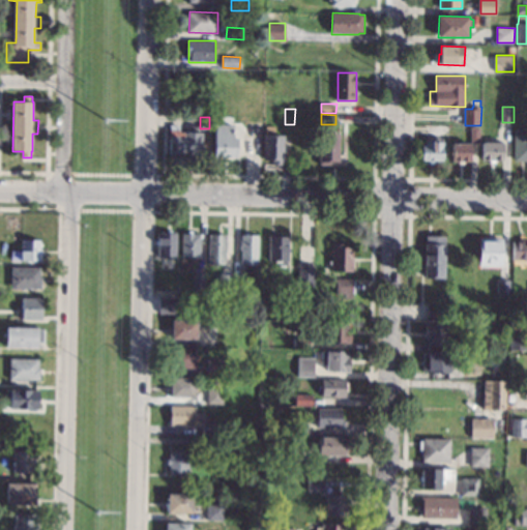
[(234,138),(245,138),(245,136),(263,137),(262,151),(238,151),(238,156),(216,156),(217,124),(234,124),(234,138)]
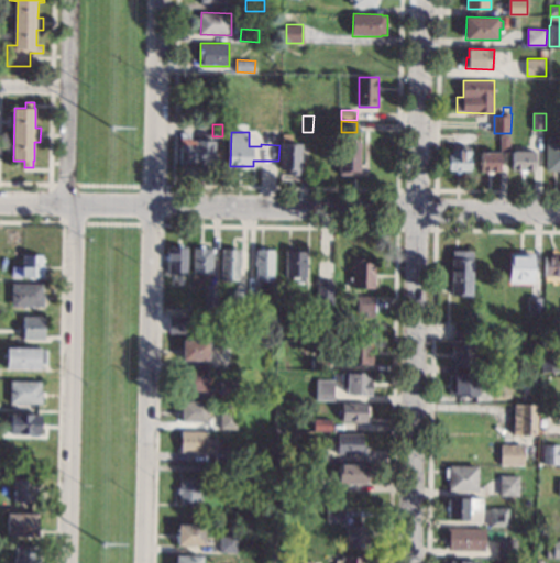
[(193,141),(217,141),(217,165),(182,165),(182,133),(191,133),(193,141)]
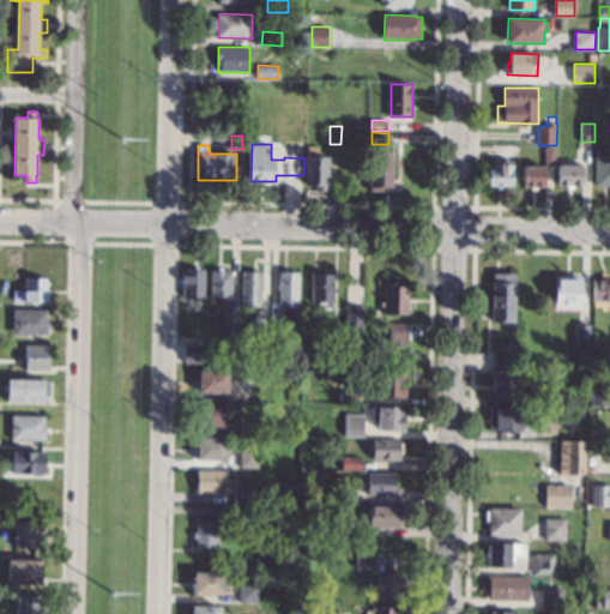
[(556,164),(547,164),(547,148),(556,148),(556,164)]
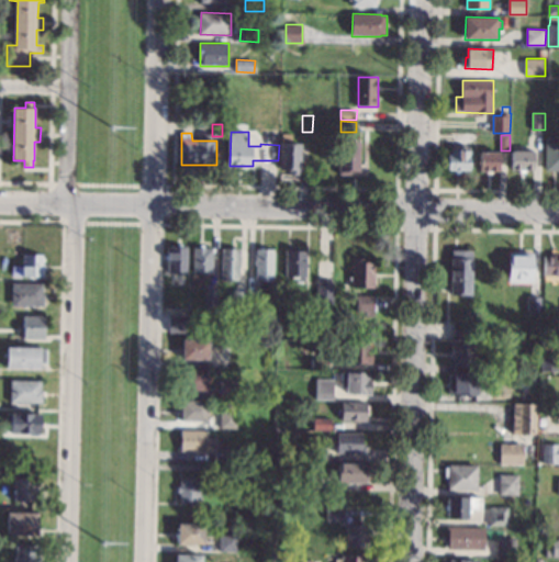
[(558,170),(546,170),(547,137),(558,137),(558,170)]
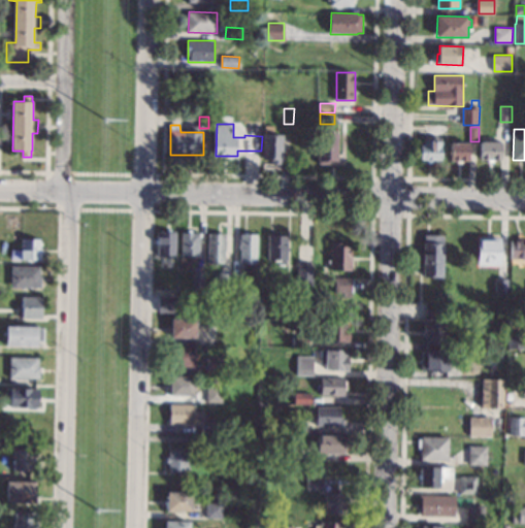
[(338,160),(330,160),(330,164),(320,164),(320,133),(338,133),(338,160)]
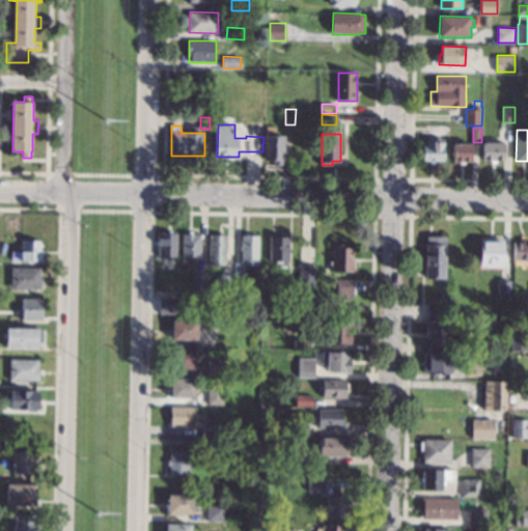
[(285,165),(275,165),(275,160),(266,160),(267,135),(285,136),(285,165)]
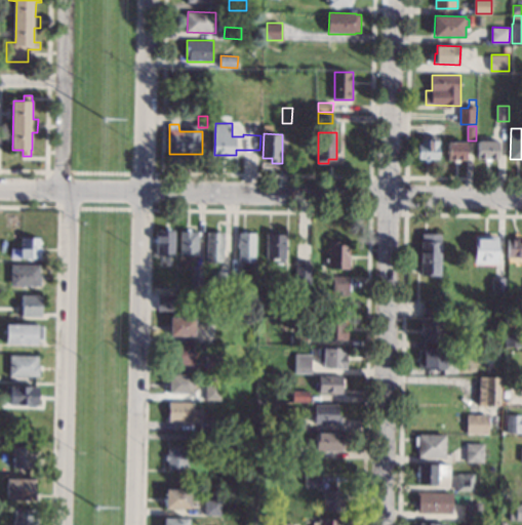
[(439,159),(431,159),(431,162),(426,162),(426,159),(418,159),(418,144),(422,144),(422,139),(440,139),(439,159)]
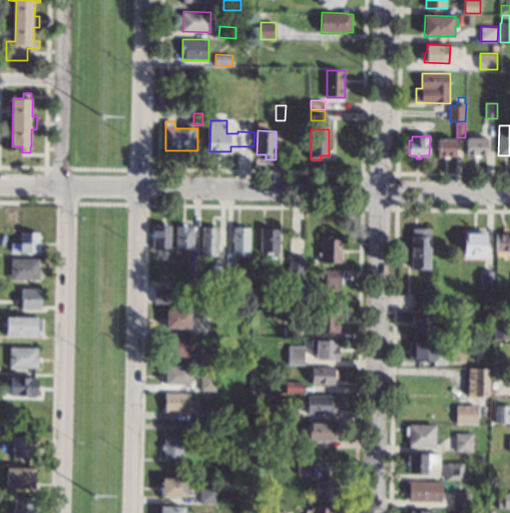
[(488,155),(468,155),(468,137),(477,137),(477,136),(488,136),(488,155)]
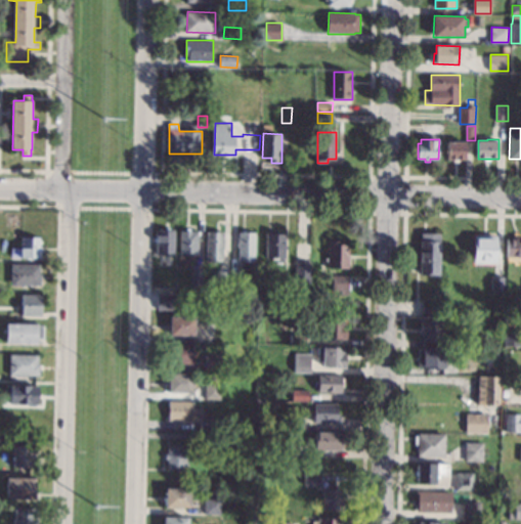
[(466,160),(448,160),(448,141),(466,141),(466,160)]
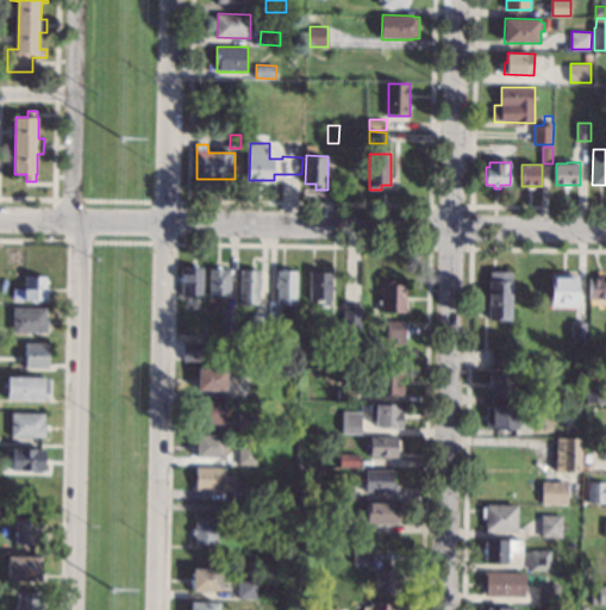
[(205,296),(182,296),(182,268),(205,268),(205,296)]
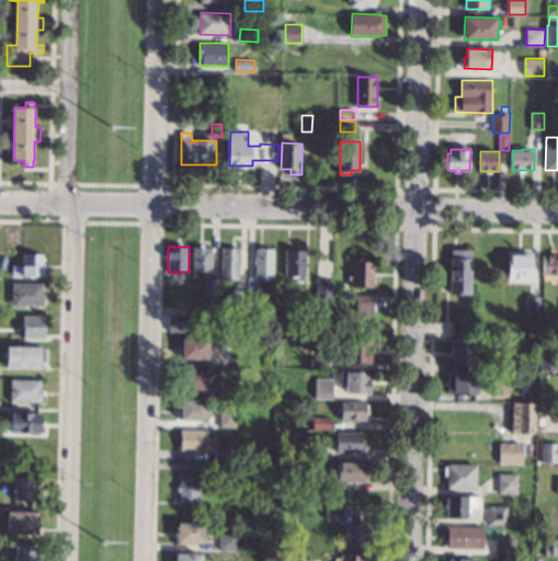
[(214,272),(194,272),(194,248),(214,248),(214,272)]
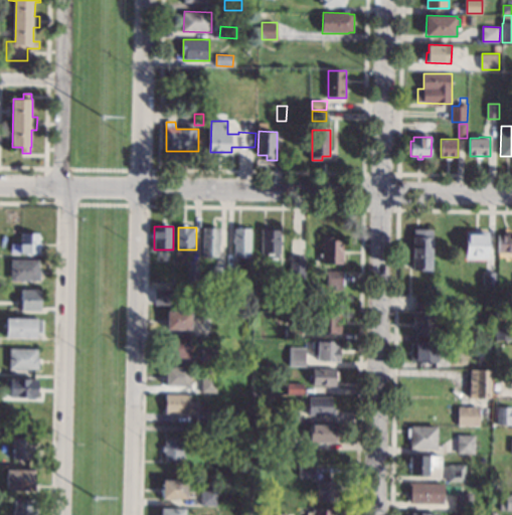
[(220,256),(204,256),(204,227),(220,228),(220,256)]
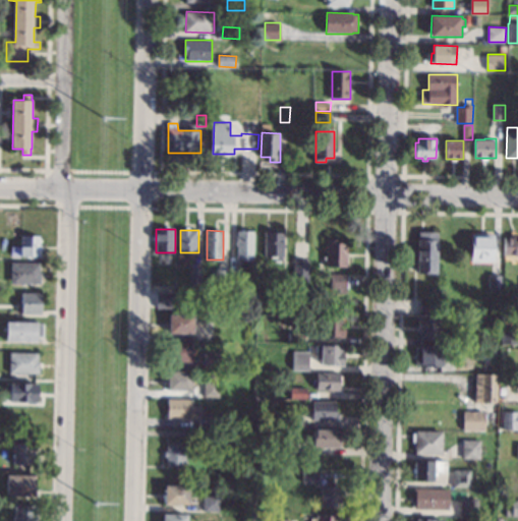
[(255,259),(239,259),(239,246),(237,246),(237,236),(239,236),(239,231),(255,231),(255,259)]
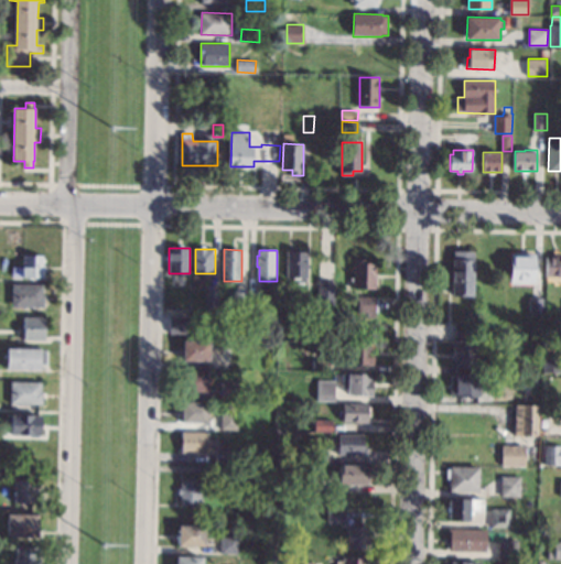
[(474,260),(475,260),(475,296),(453,296),(453,259),(454,259),(454,250),(475,251),(474,260)]
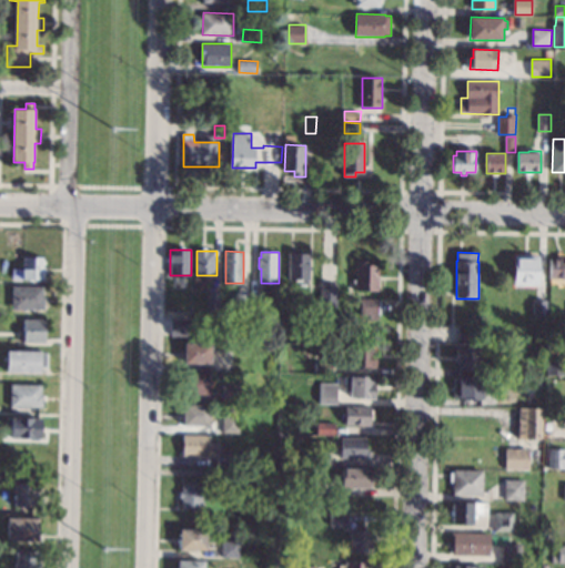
[(311,280),(310,280),(310,284),(300,284),(300,280),(290,280),(290,253),(311,253),(311,280)]
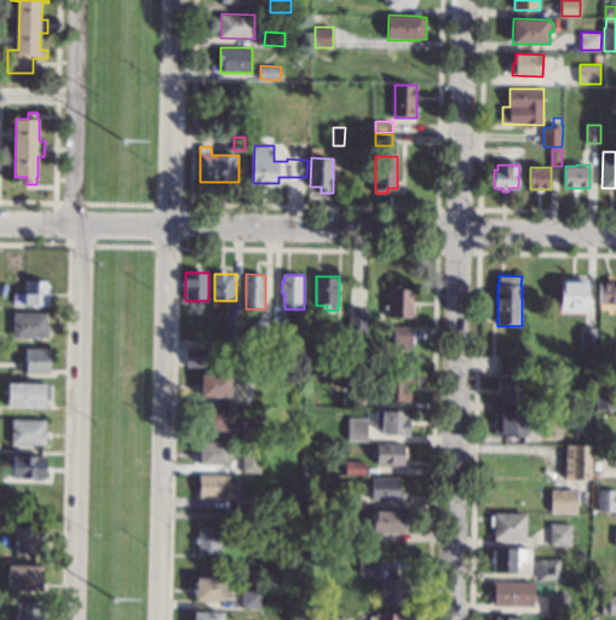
[(589,313),(562,313),(562,279),(589,279),(589,313)]
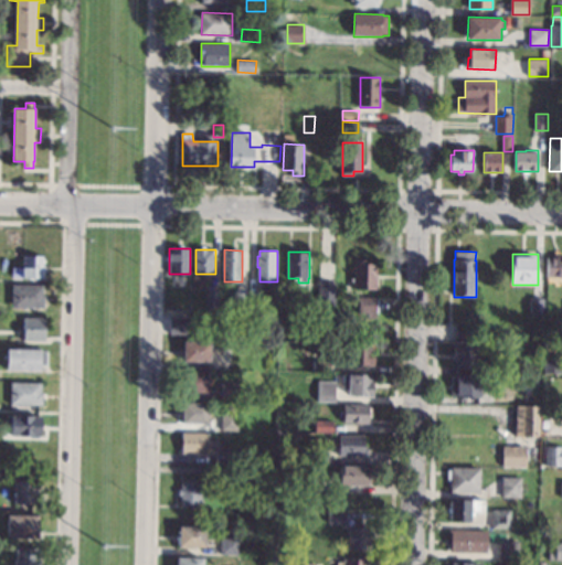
[(44,278),(24,278),(24,255),(45,255),(44,278)]
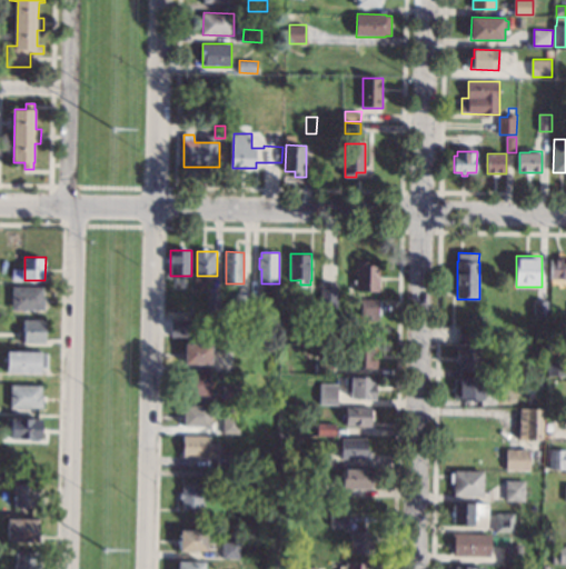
[(565,279),(552,279),(552,259),(565,259),(565,279)]
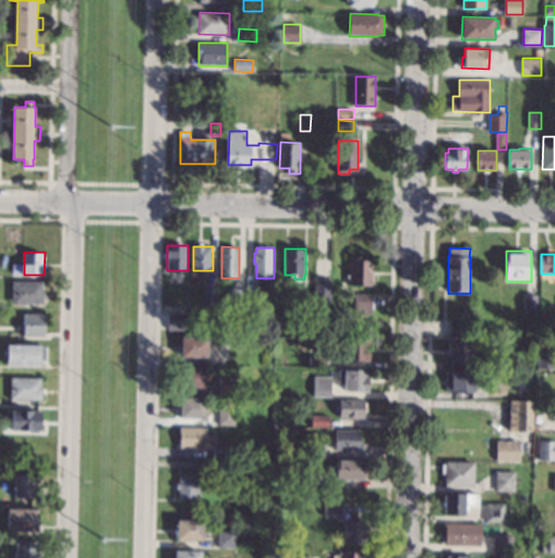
[(364,259),(372,259),(372,286),(350,284),(350,256),(364,257),(364,259)]
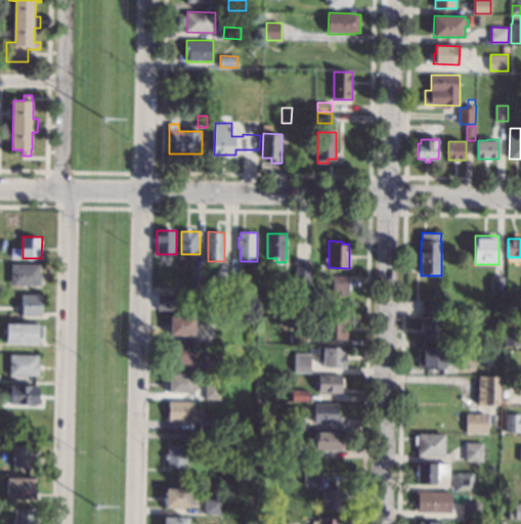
[(313,277),(311,277),(311,284),(302,284),(302,277),(297,277),(297,261),(313,261),(313,277)]
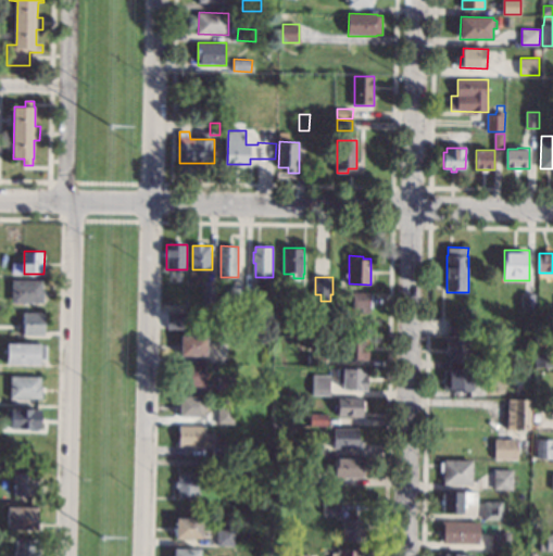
[(44,290),(46,290),(46,303),(13,303),(13,281),(44,281),(44,290)]
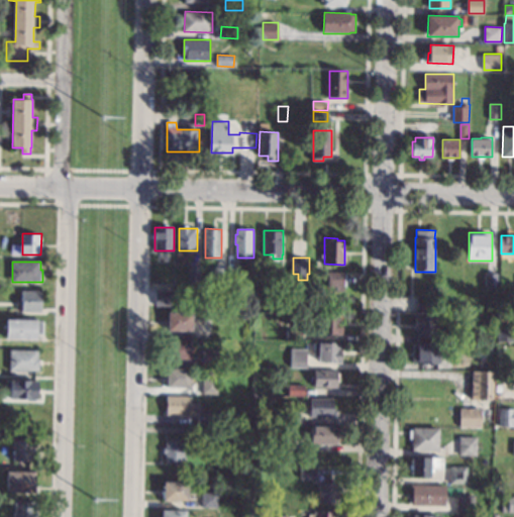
[(201,283),(189,283),(190,267),(201,267),(201,283)]
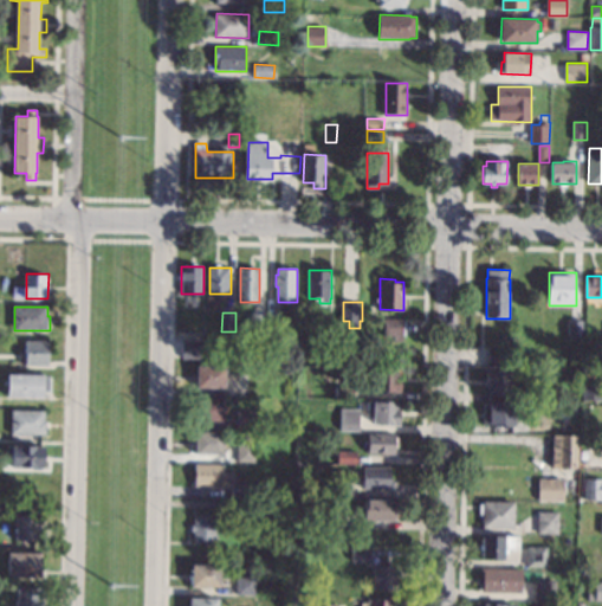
[(283,313),(282,333),(269,333),(270,313),(283,313)]
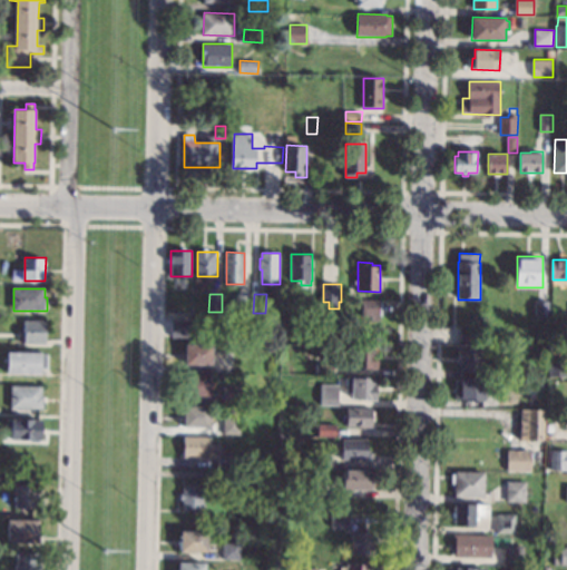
[(253,313),(236,312),(237,295),(252,295),(253,295),(253,313)]
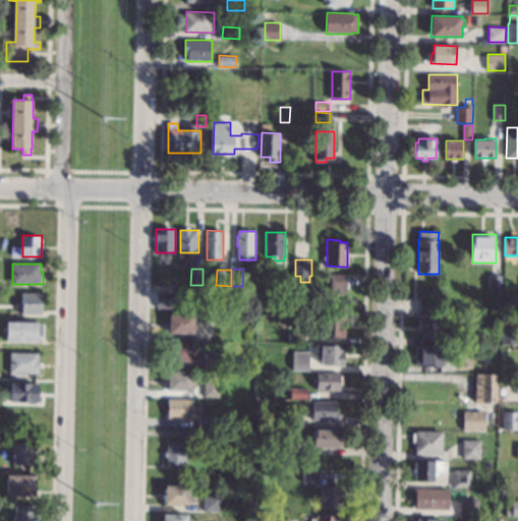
[(348,275),(350,276),(350,288),(348,288),(347,293),(340,293),(340,289),(332,289),(332,274),(348,274),(348,275)]
